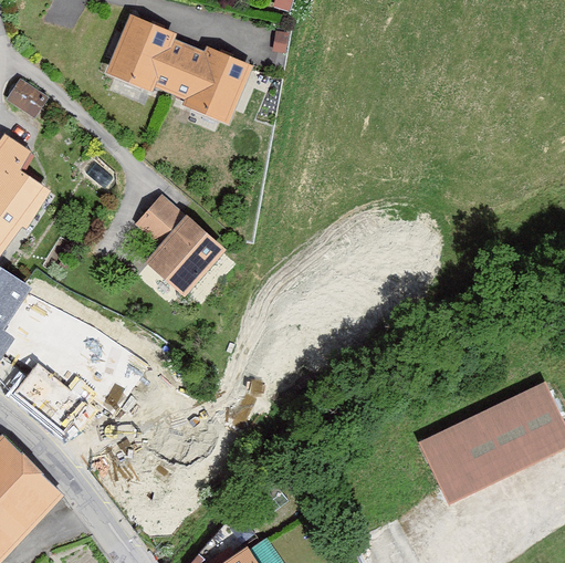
[(131,12),(105,72),(153,92),(154,86),(184,98),(182,104),(229,123),(253,65),(206,45),(203,51),(175,39),(177,33),(131,12)]
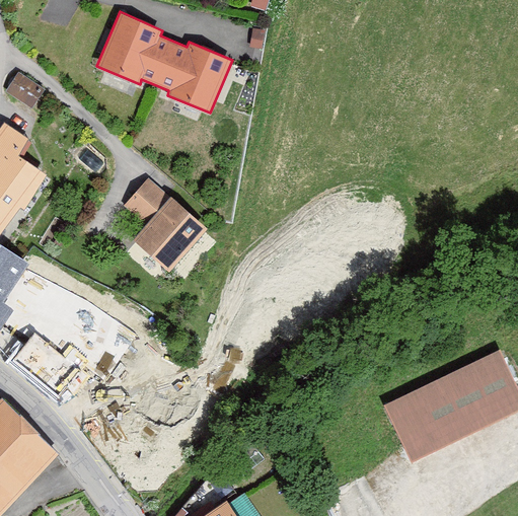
[(265,28),(252,26),(249,45),(261,47),(265,28)]
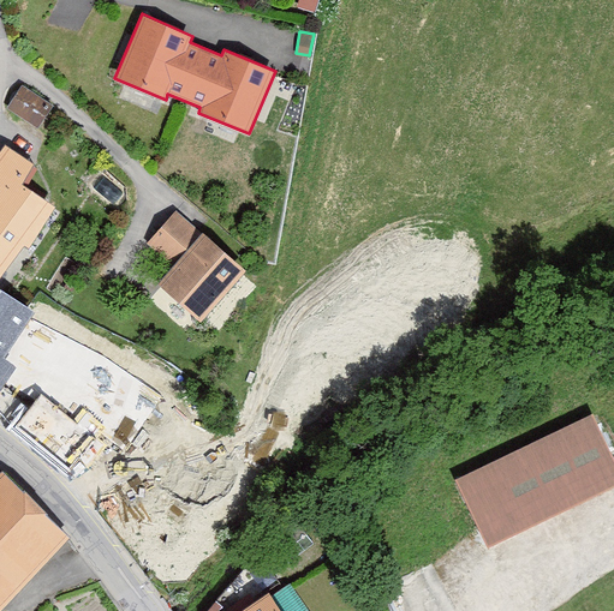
[(54,103),(22,83),(6,107),(39,126),(54,103)]
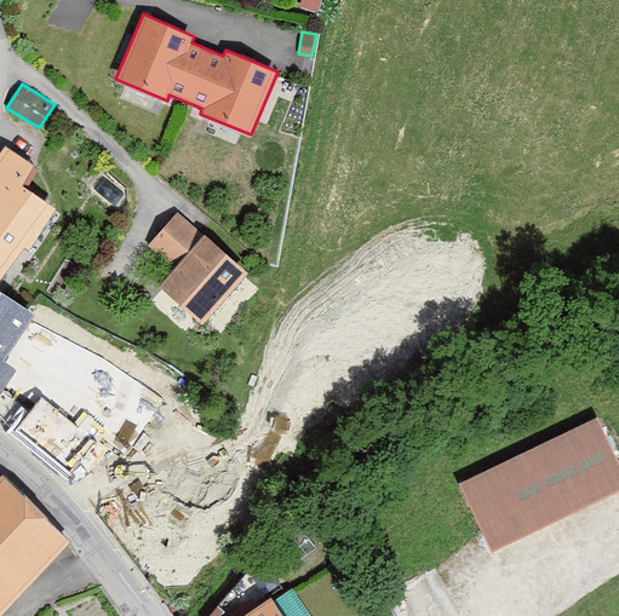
[(0,392),(16,369),(4,361),(35,312),(0,292),(0,281),(24,245),(29,248),(55,208),(21,185),(34,165),(4,145),(0,150),(0,392)]
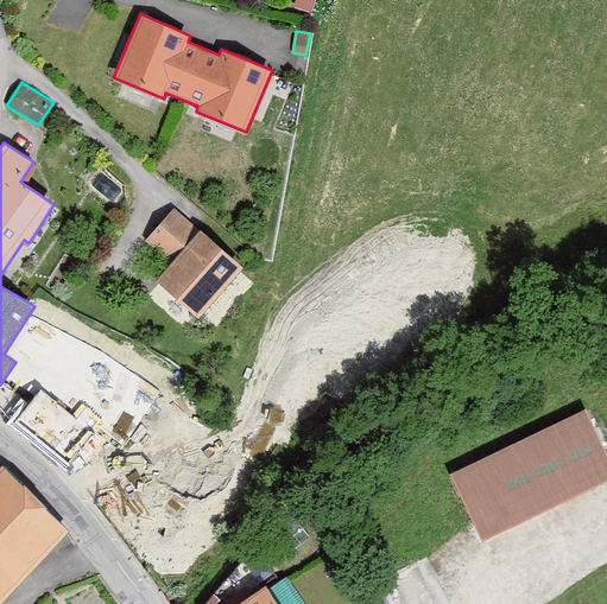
[(242,267),(172,207),(146,240),(172,261),(156,280),(198,319),(242,267)]
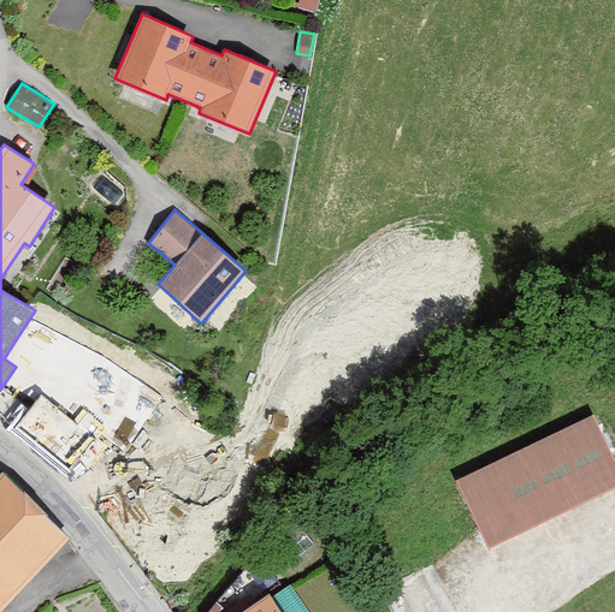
[(146,372),(110,351),(94,375),(132,397),(146,372)]
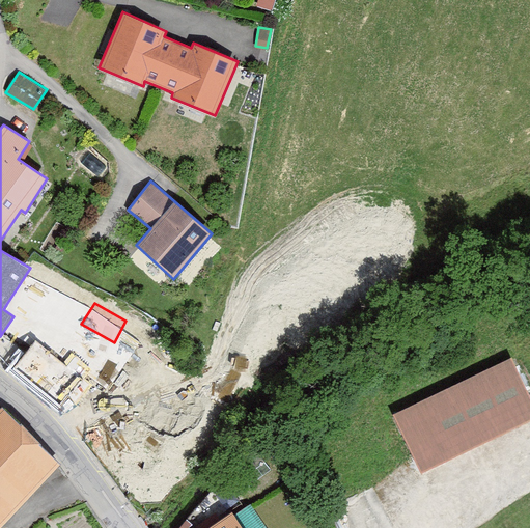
[(37,336),(10,369),(63,413),(90,381),(37,336)]
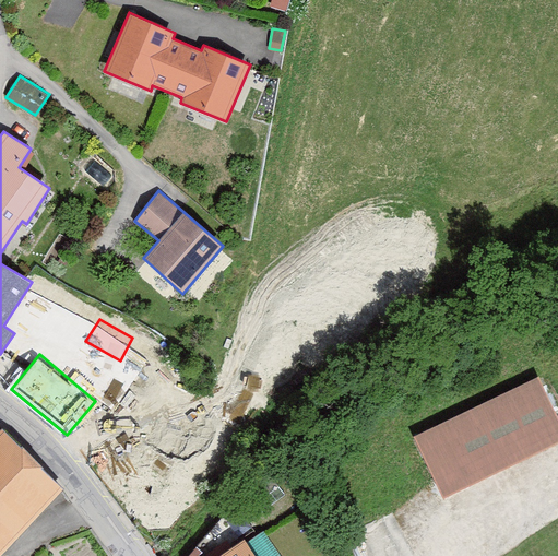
[(557,420),(536,377),(414,435),(442,498),(557,440),(557,420)]
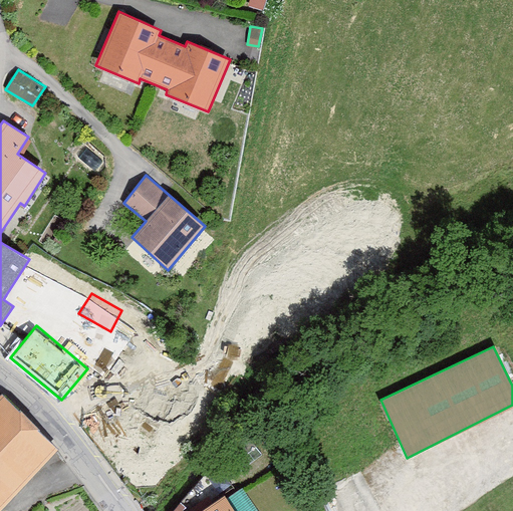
[(1,393),(0,394),(0,509),(59,449),(1,393)]
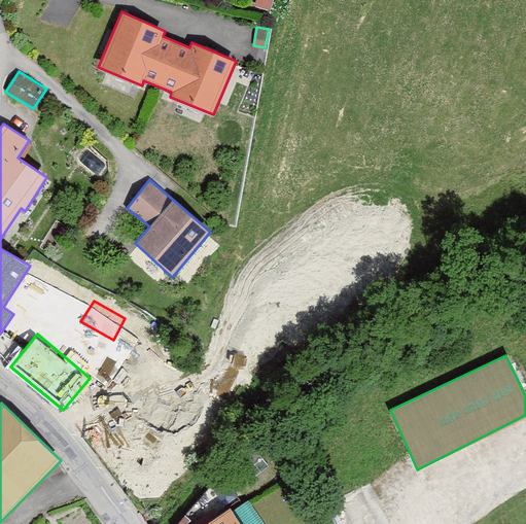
[(231,512),(229,509),(206,523),(267,523),(249,498),(231,512)]
